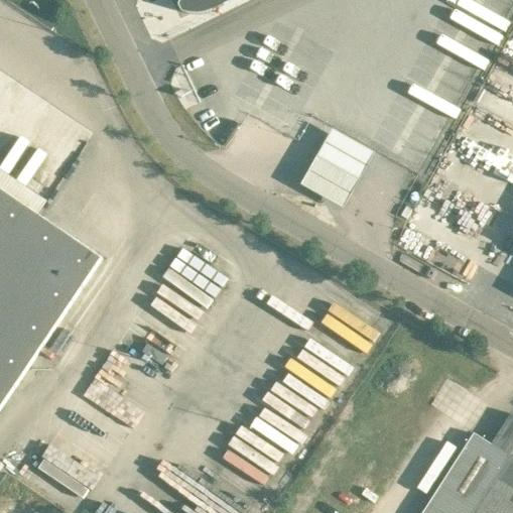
[(177,0),(176,1),(175,4),(176,4),(178,8),(178,9),(180,10),(183,11),(186,11),(199,11),(211,8),(226,0),(177,0)]
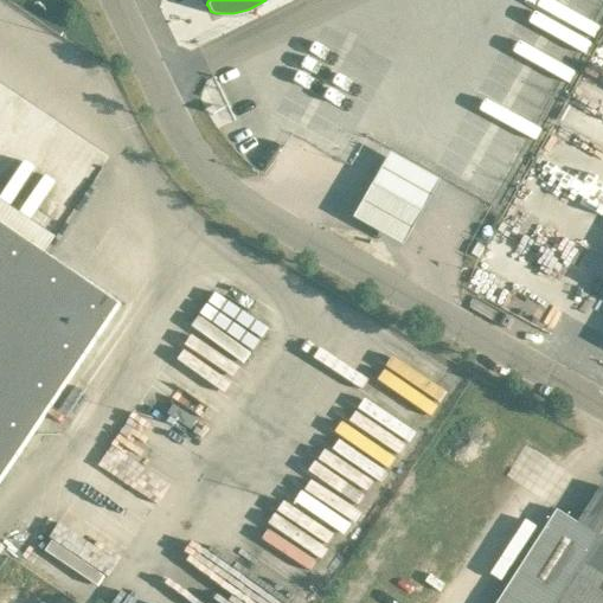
[(0,475),(117,301),(0,222),(0,475)]
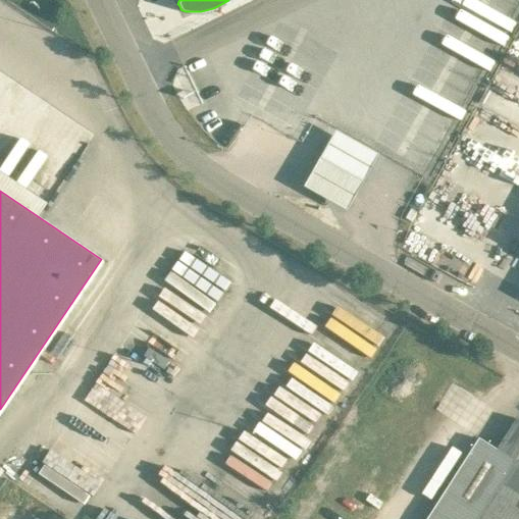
[(414,209),(409,206),(404,216),(409,218),(414,209)]
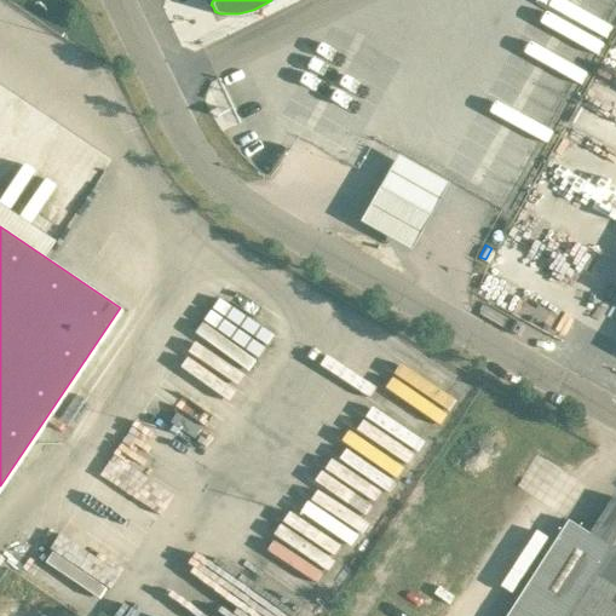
[(149,512),(86,482),(79,498),(93,505),(90,512),(109,522),(101,540),(128,554),(149,512)]
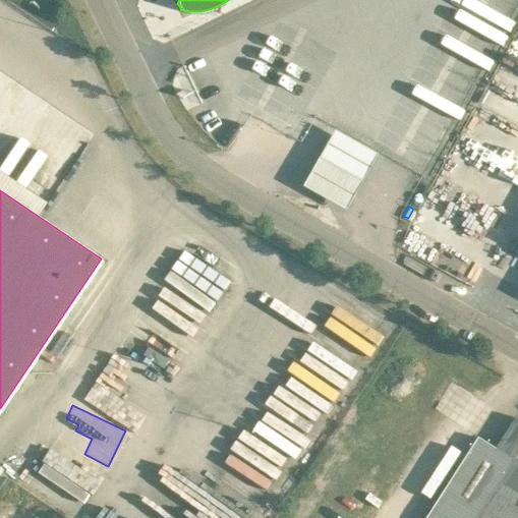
[(517,517),(517,449),(510,462),(473,439),(422,517),(517,517)]
